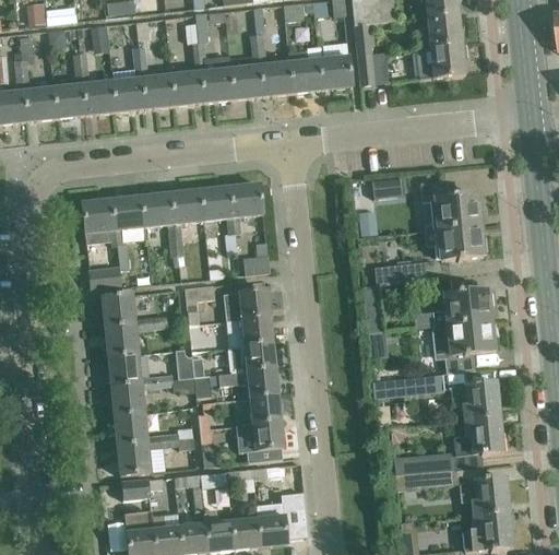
[(194,0),(195,10),(204,9),(203,0),(194,0)]
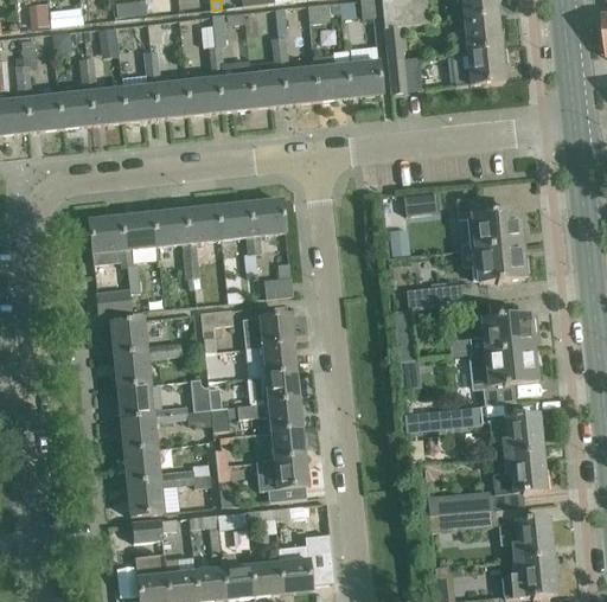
[(359,0),(360,17),(374,15),(372,0),(359,0)]
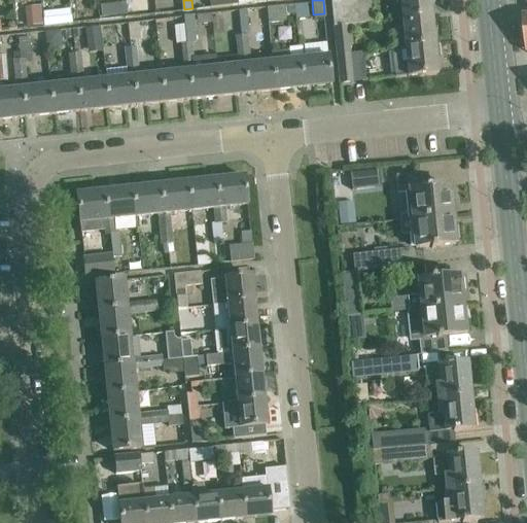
[(371,19),(369,0),(331,0),(335,23),(371,19)]
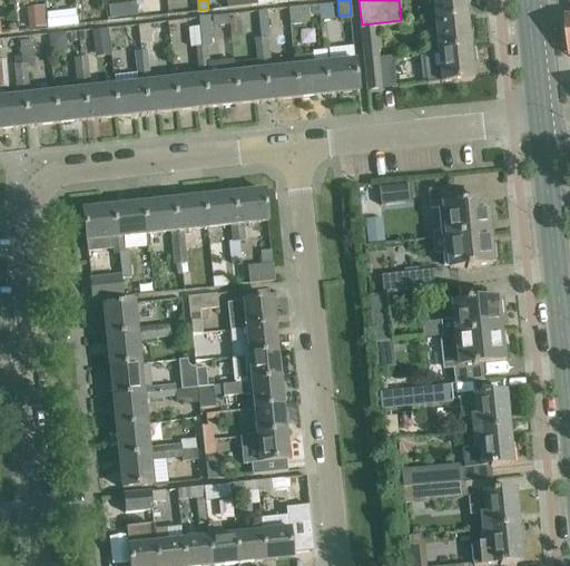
[(470,0),(432,0),(434,18),(468,15),(465,0),(470,0)]
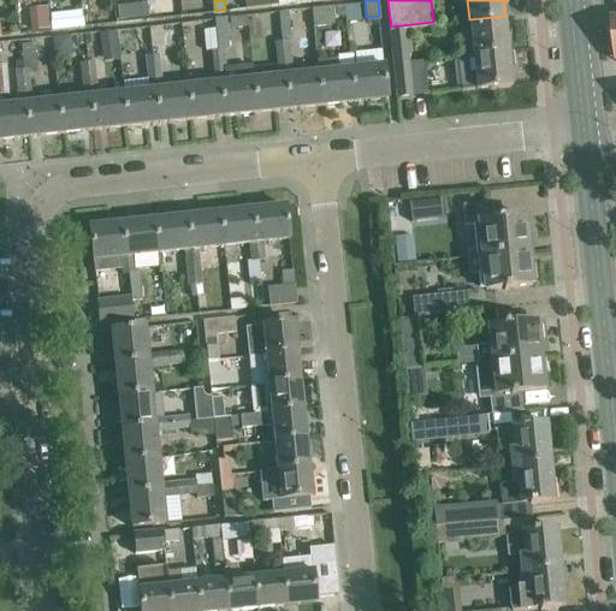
[(132,3),(117,4),(119,18),(134,16),(132,3)]
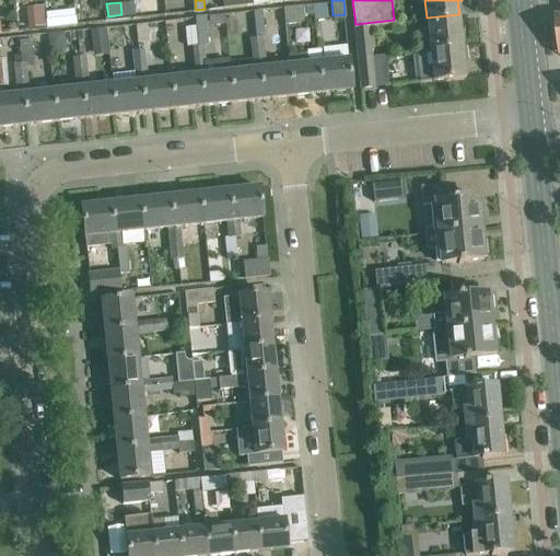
[(286,21),(301,19),(299,3),(283,6),(286,21)]
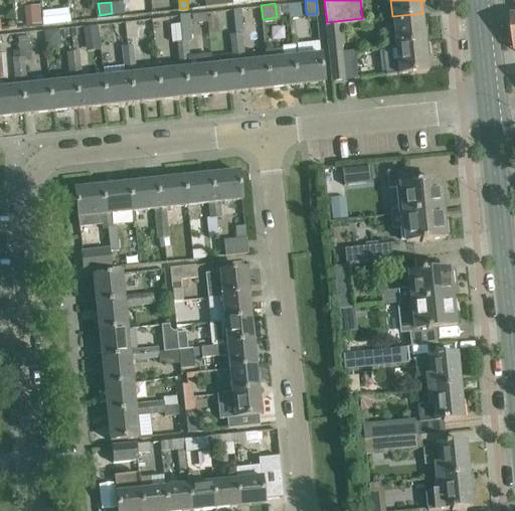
[(68,19),(67,5),(42,8),(44,22),(68,19)]
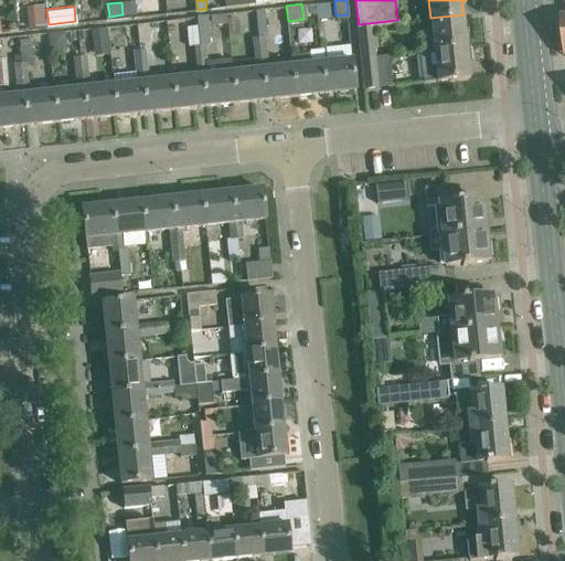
[(464,14),(430,18),(434,49),(470,45),(469,27),(465,27),(464,14)]
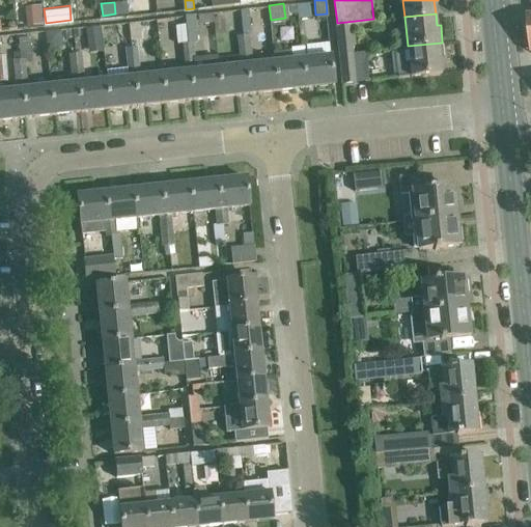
[(188,39),(187,23),(178,24),(179,42),(184,42),(184,39),(188,39)]
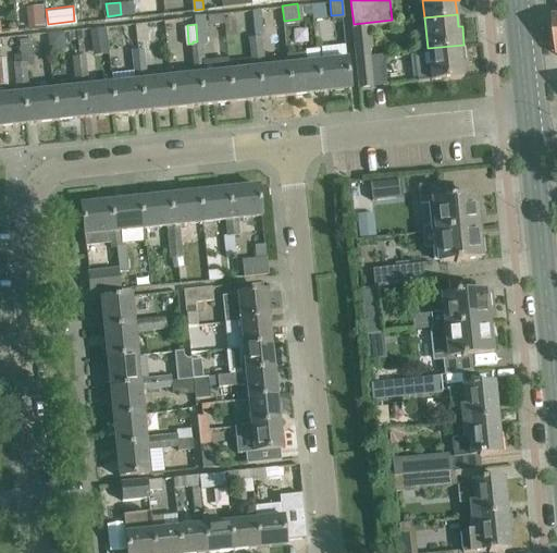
[(206,24),(196,24),(197,41),(193,41),(193,44),(194,59),(205,58),(202,41),(207,41),(206,24)]
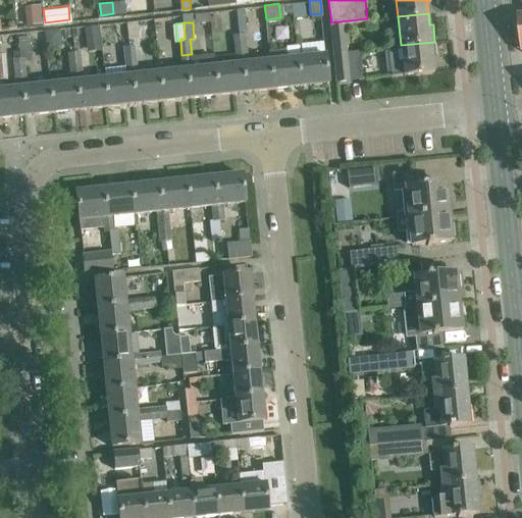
[(334,52),(346,51),(343,22),(330,23),(334,52)]
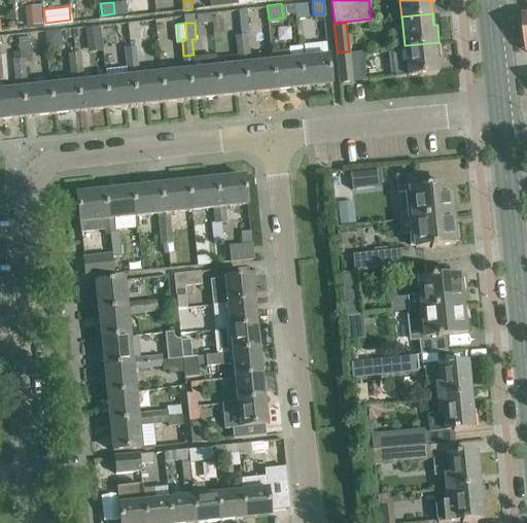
[(100,24),(85,25),(86,35),(101,34),(100,24)]
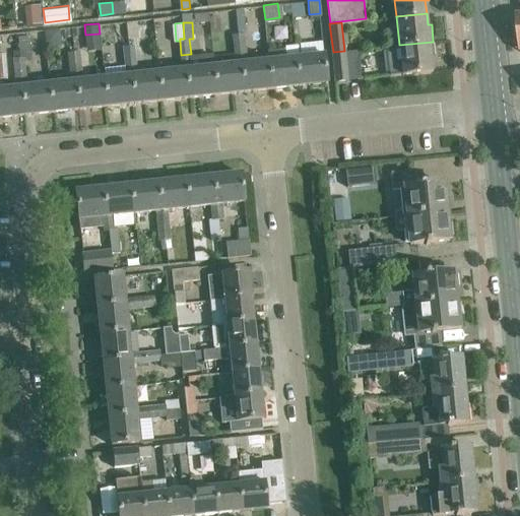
[(18,34),(21,57),(16,58),(18,73),(26,71),(25,57),(28,57),(26,33),(18,34)]
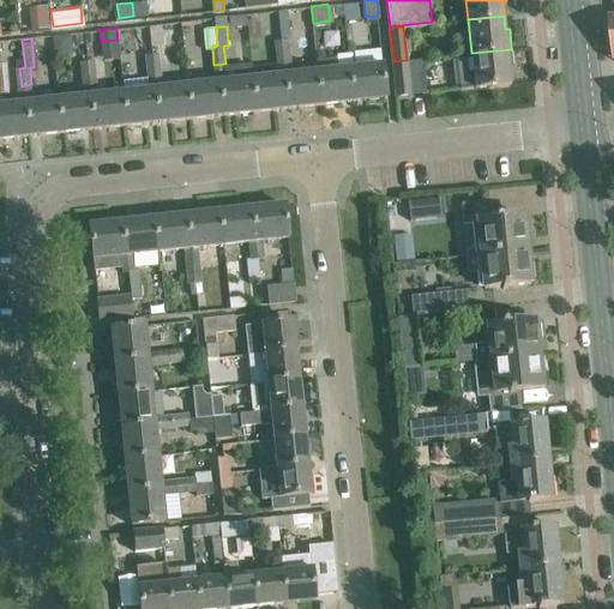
[(280,56),(290,55),(289,38),(277,40),(280,56)]
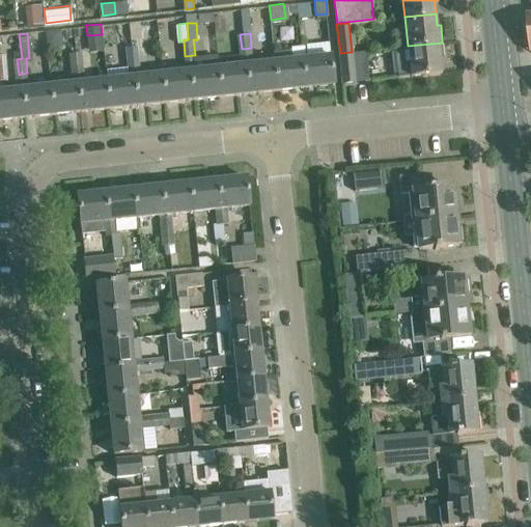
[(442,43),(408,46),(395,47),(397,63),(398,75),(411,74),(441,71),(440,57),(444,57),(442,43)]
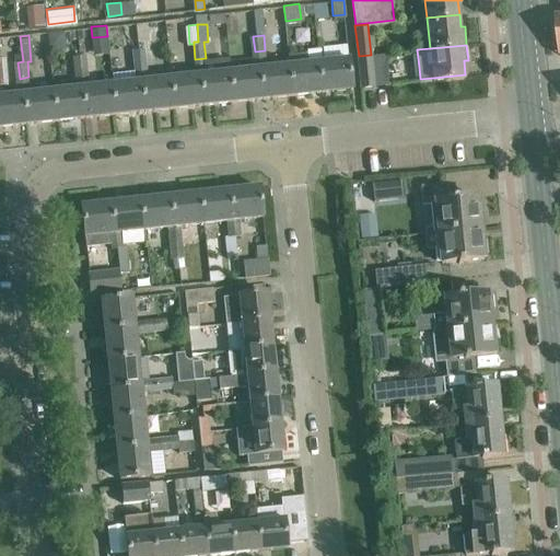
[(136,65),(147,64),(146,48),(133,49),(136,65)]
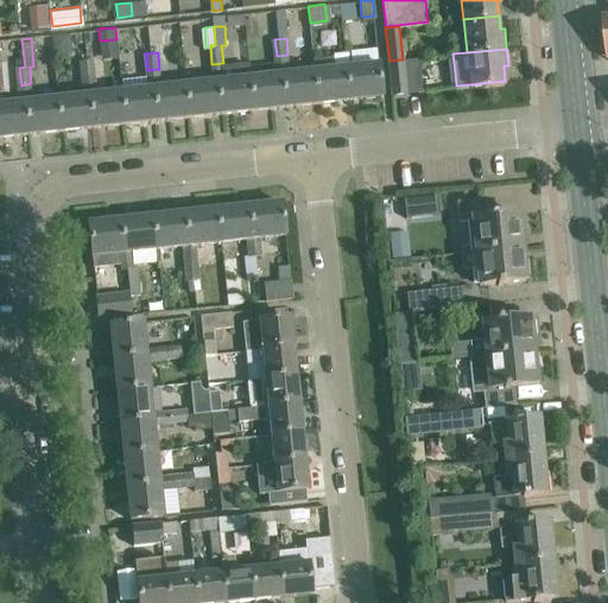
[(287,55),(277,56),(278,74),(283,73),(290,73),(287,55)]
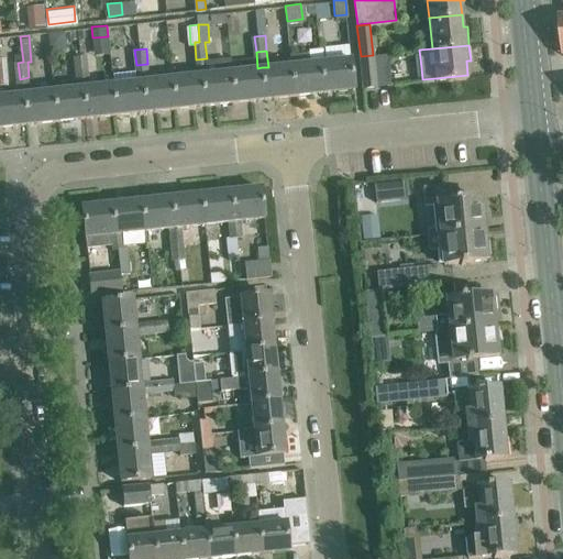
[(326,90),(322,61),(307,62),(306,53),(290,54),(291,64),(294,94),(326,90)]
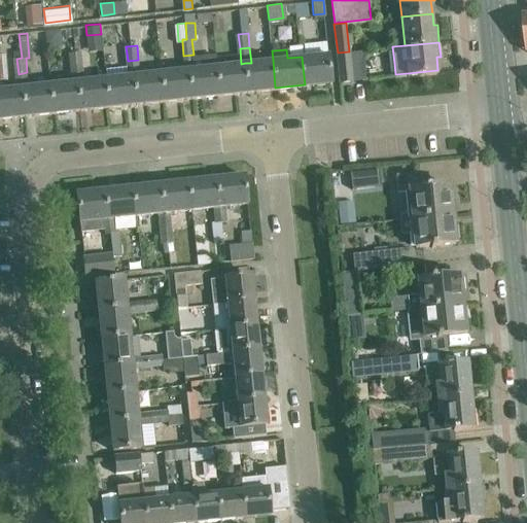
[(72,67),(81,66),(80,51),(71,53),(72,67)]
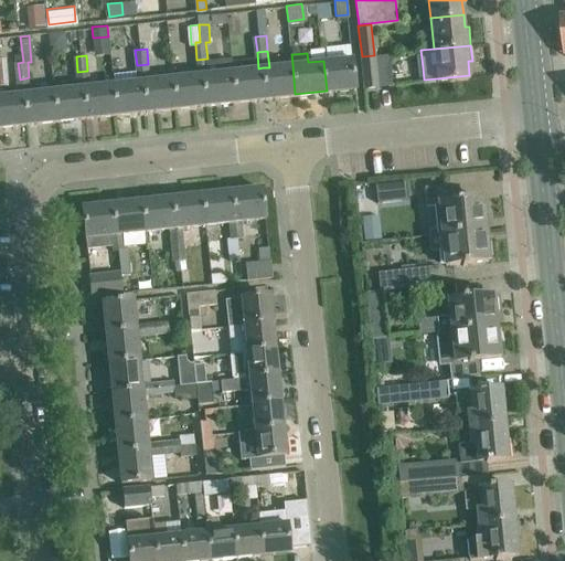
[(377,84),(374,55),(362,56),(365,85),(377,84)]
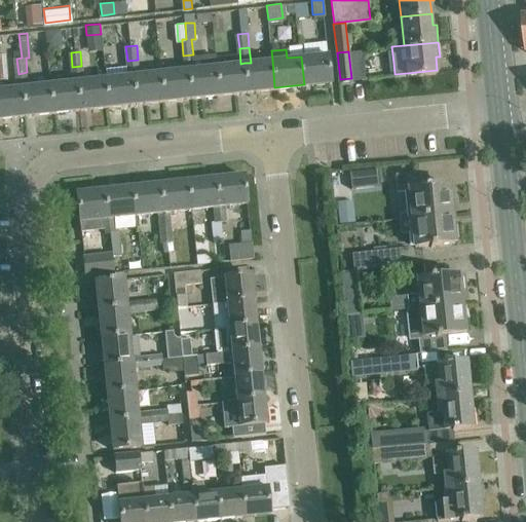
[(328,53),(301,57),(304,84),(331,81),(328,53)]
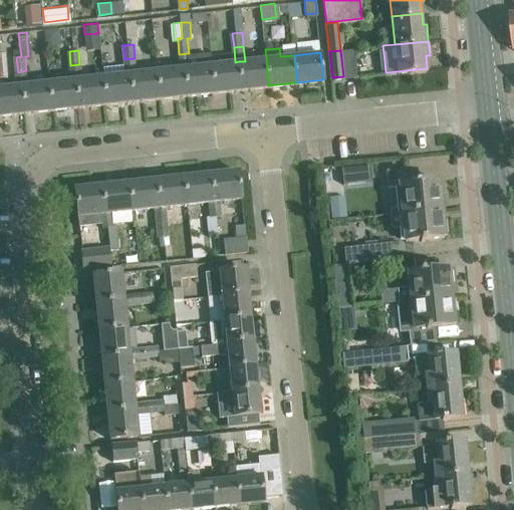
[(189,53),(179,54),(181,68),(159,70),(162,97),(188,94),(186,67),(190,67),(189,53)]
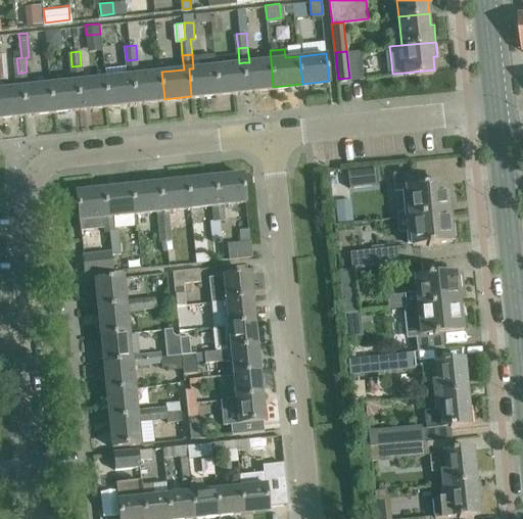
[(139,75),(137,59),(127,60),(128,76),(133,75),(139,75)]
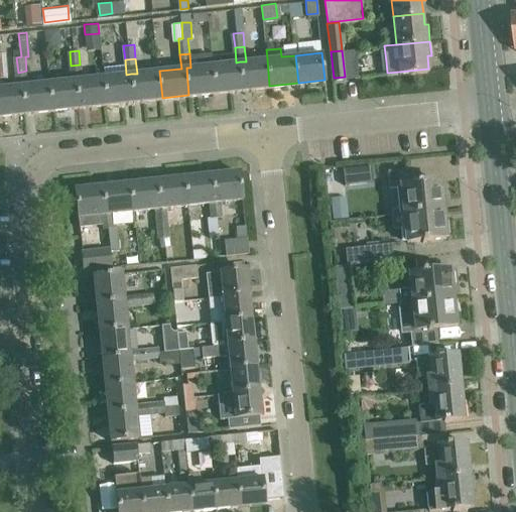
[(246,61),(240,61),(243,89),(269,86),(267,58),(246,61)]
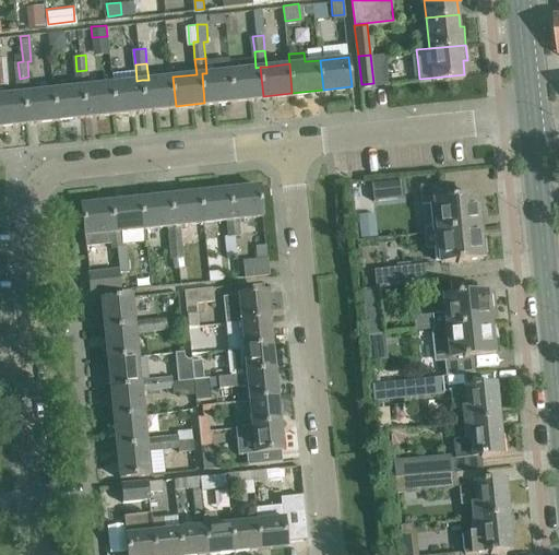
[(260,67),(256,68),(232,70),(235,99),(263,96),(260,67)]
